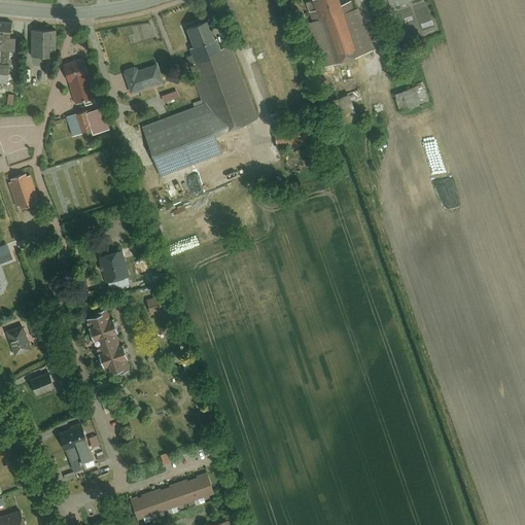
[(348,0),(342,2),(340,0),(312,0),(316,10),(306,13),(309,21),(304,23),(322,70),(373,51),(353,0),(348,0)]
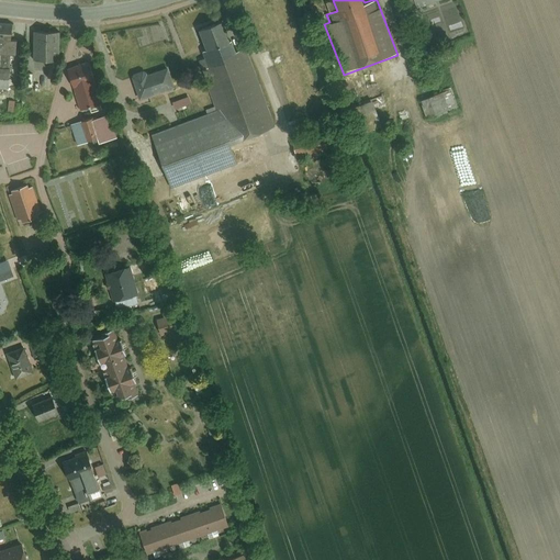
[(438,0),(402,0),(406,12),(438,0)]
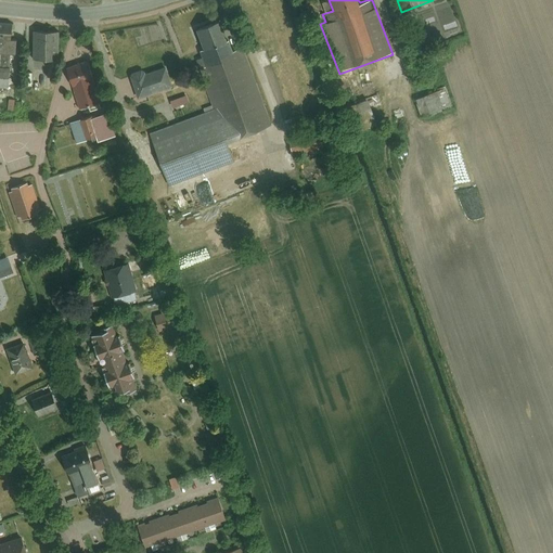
[(230,55),(216,21),(195,28),(203,49),(197,51),(200,58),(192,61),(210,108),(145,133),(167,188),(233,162),(226,143),(269,127),(240,51),(230,55)]
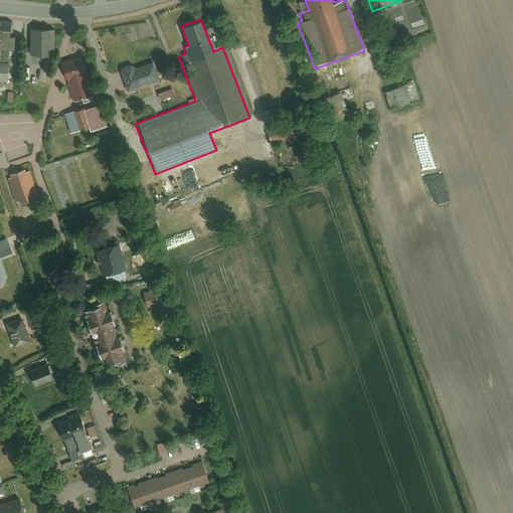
[(9,36),(10,21),(0,20),(0,80),(7,81),(9,50),(13,50),(14,36),(9,36)]
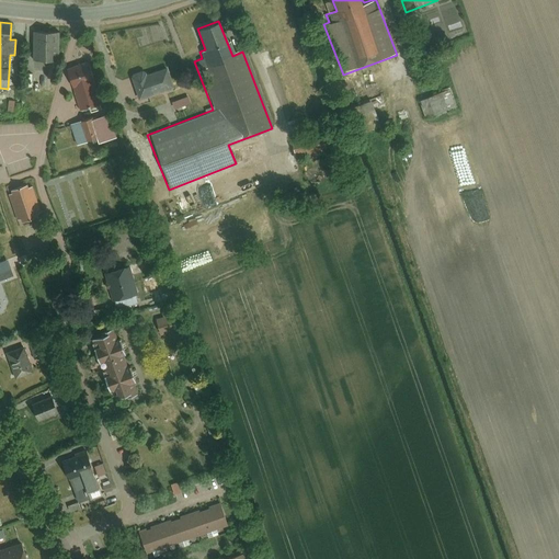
[(59,60),(59,33),(33,33),(33,60),(59,60)]
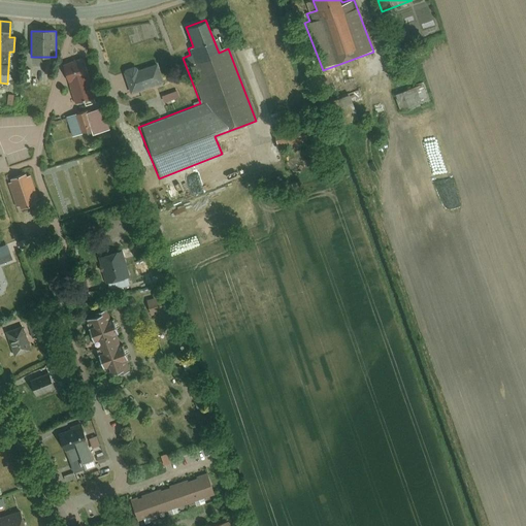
[(250,43),(253,57),(265,54),(262,40),(250,43)]
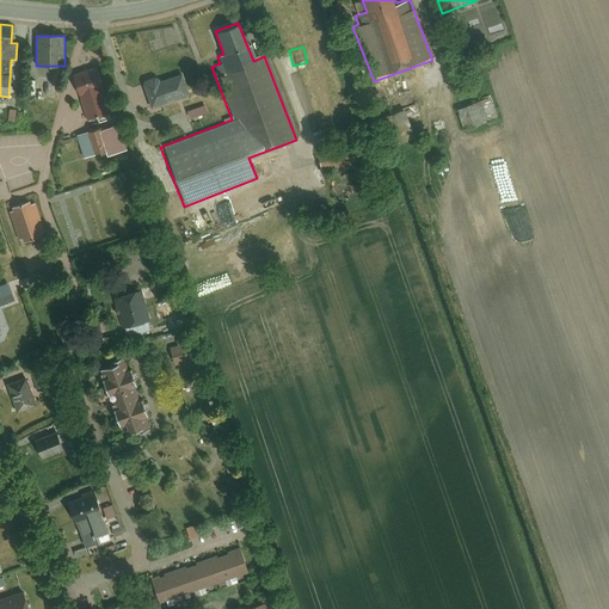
[(111,114),(96,68),(71,77),(86,122),(111,114)]
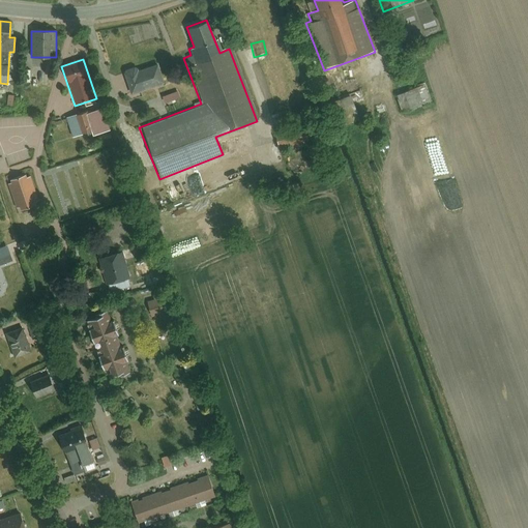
[(164,83),(156,63),(139,69),(134,66),(123,69),(123,75),(130,94),(164,83)]
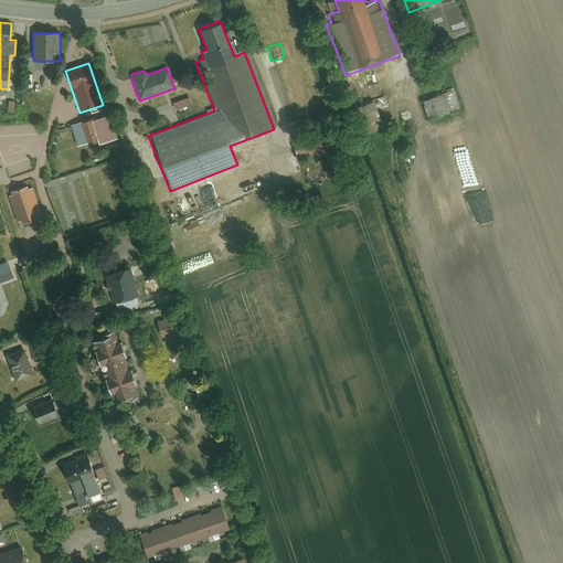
[(422,98),(426,118),(459,112),(455,92),(422,98)]
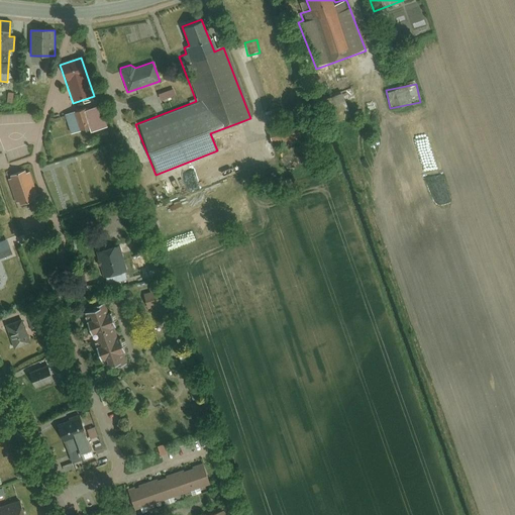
[(160,102),(176,96),(173,89),(158,95),(160,102)]
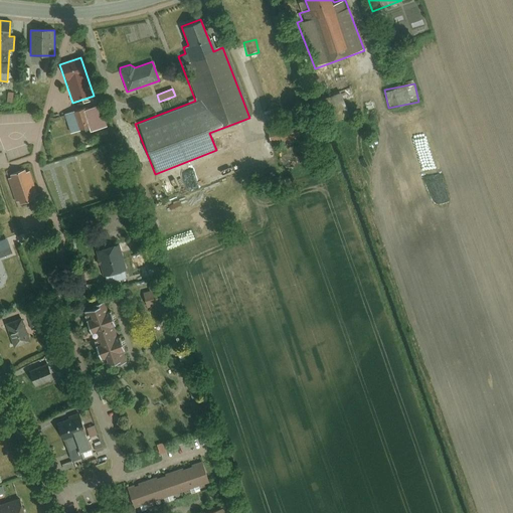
[(340,93),(328,97),(334,113),(346,109),(340,93)]
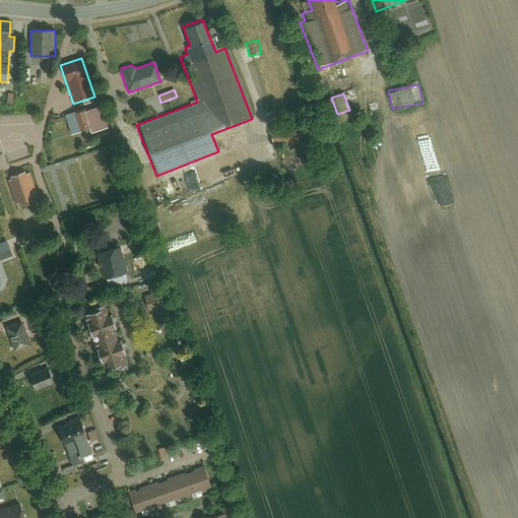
[(101,105),(64,115),(70,135),(87,130),(89,134),(108,129),(101,105)]
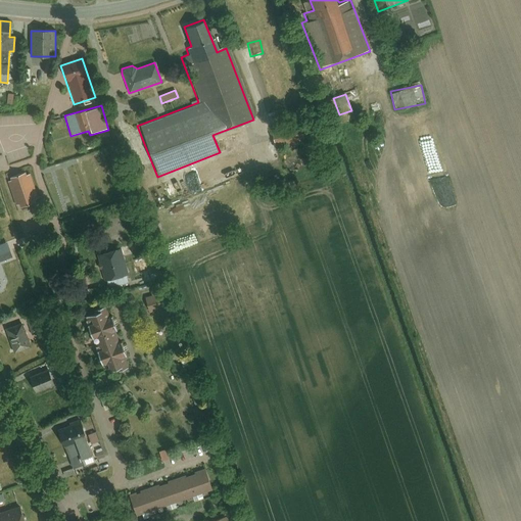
[(25,119),(31,119),(31,115),(15,115),(15,125),(25,125),(25,119)]
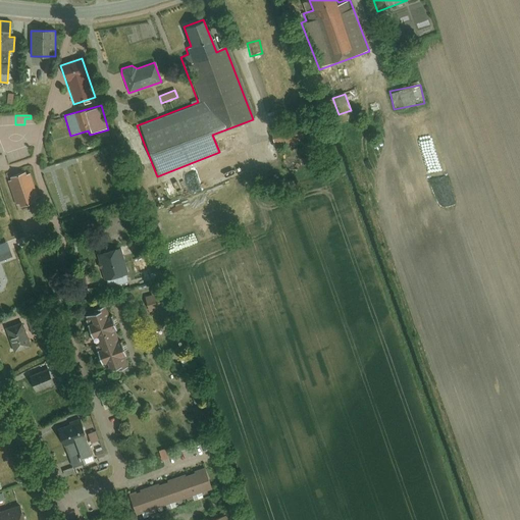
[(270,131),(274,150),(309,143),(305,123),(270,131)]
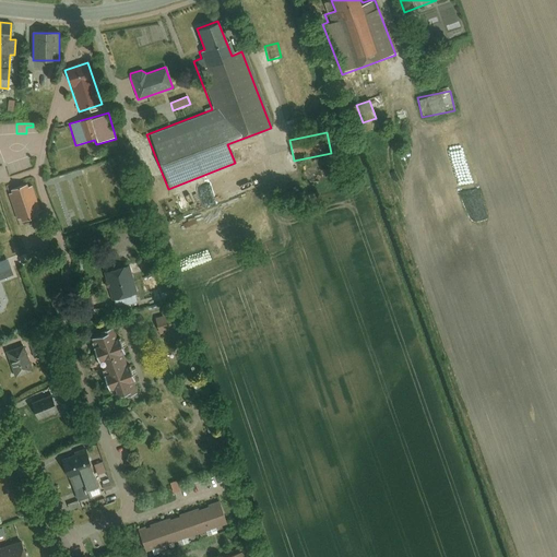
[(26,186),(11,191),(12,193),(8,196),(16,221),(20,220),(21,223),(37,216),(36,213),(40,212),(31,187),(27,188),(26,186)]
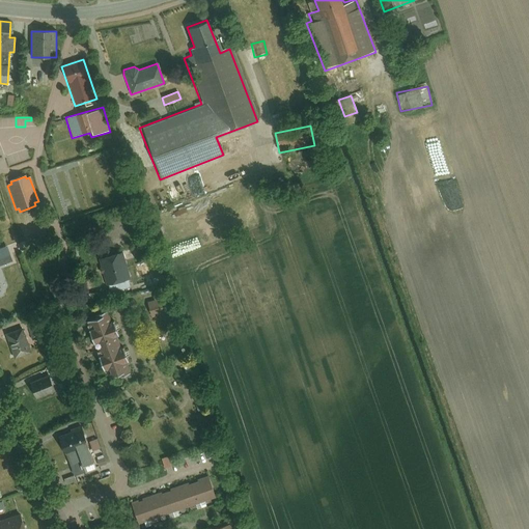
[(14,247),(0,250),(0,265),(10,261),(8,255),(16,253),(14,247)]
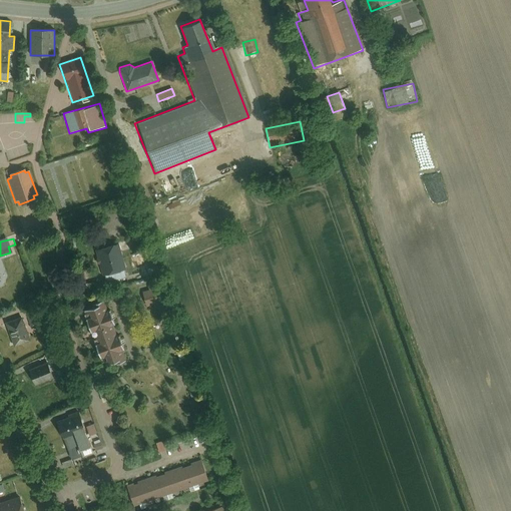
[(125,270),(118,243),(93,251),(101,277),(125,270)]
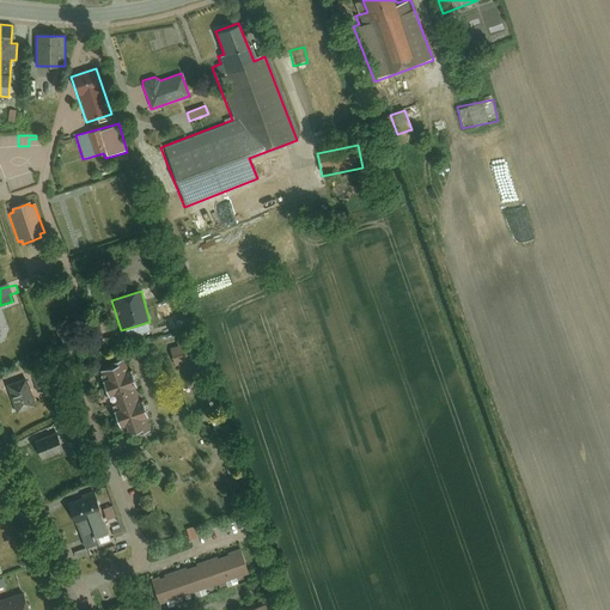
[(184,341),(168,348),(175,367),(191,360),(184,341)]
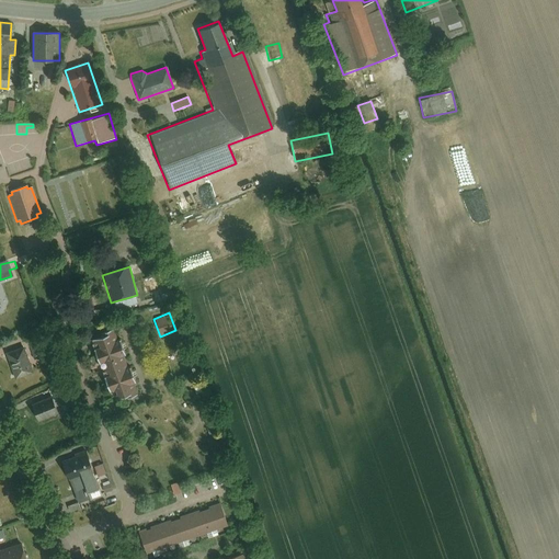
[(137,395),(113,330),(104,333),(105,338),(92,342),(113,400),(122,397),(124,400),(137,395)]
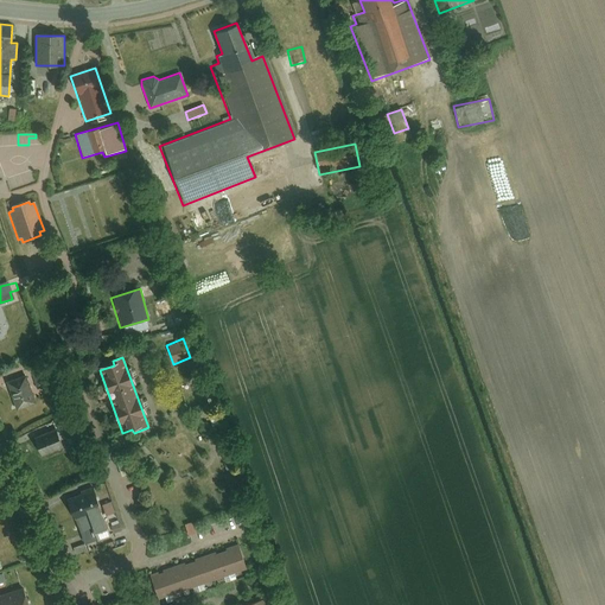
[(36,405),(25,375),(5,382),(16,412),(36,405)]
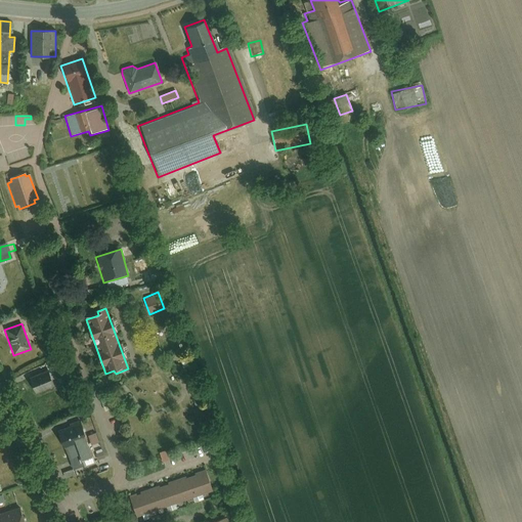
[(55,386),(48,371),(29,379),(35,395),(55,386)]
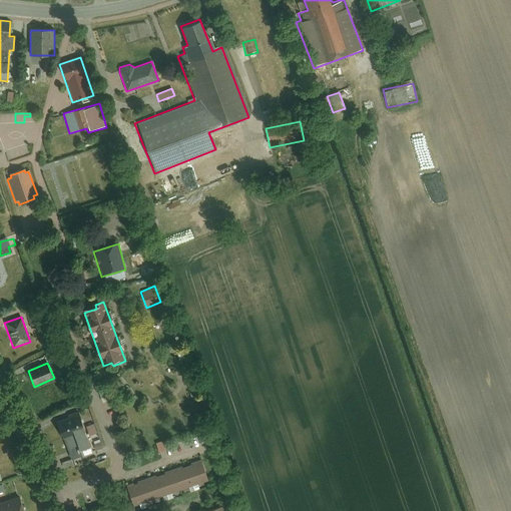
[(99,395),(101,403),(108,401),(106,393),(99,395)]
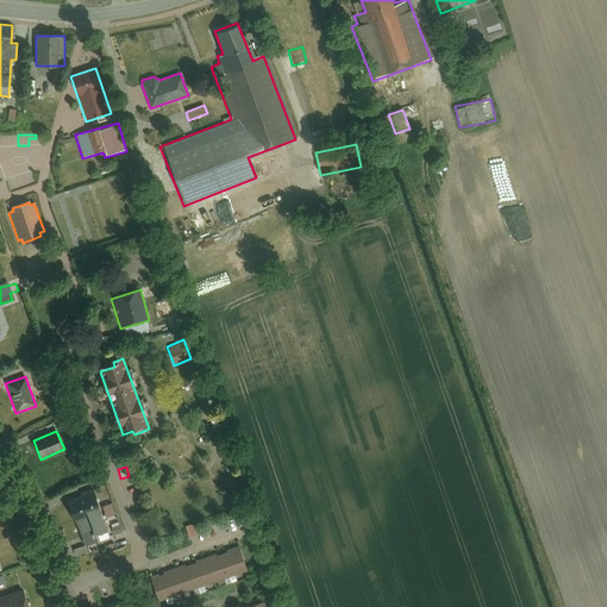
[(112,537),(97,495),(69,506),(83,546),(112,537)]
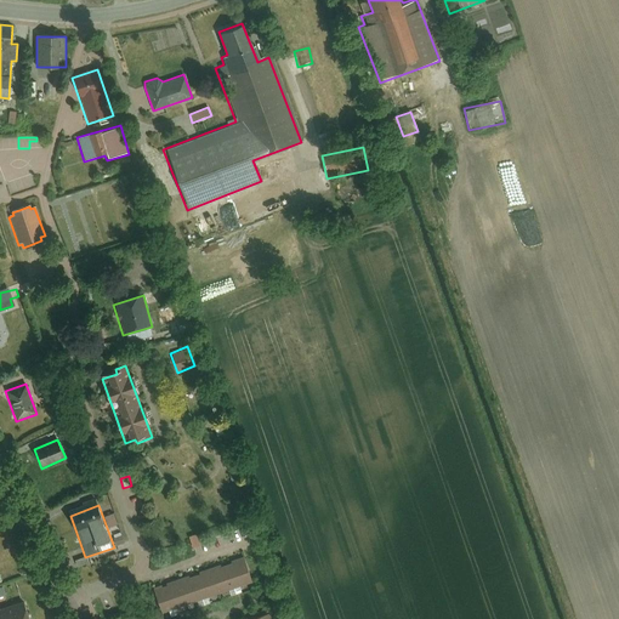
[(113,514),(104,516),(108,528),(115,526),(113,514)]
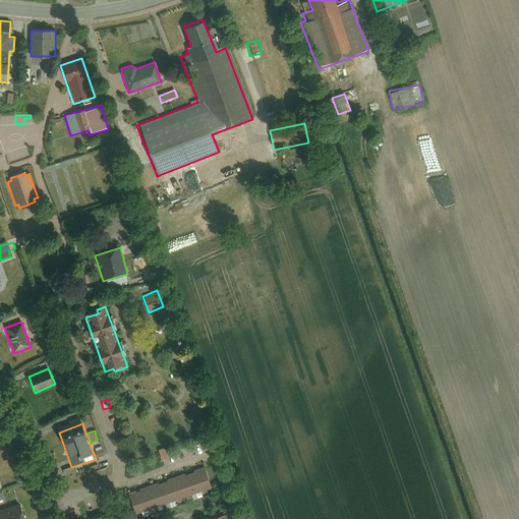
[(163,449),(158,451),(161,460),(166,458),(163,449)]
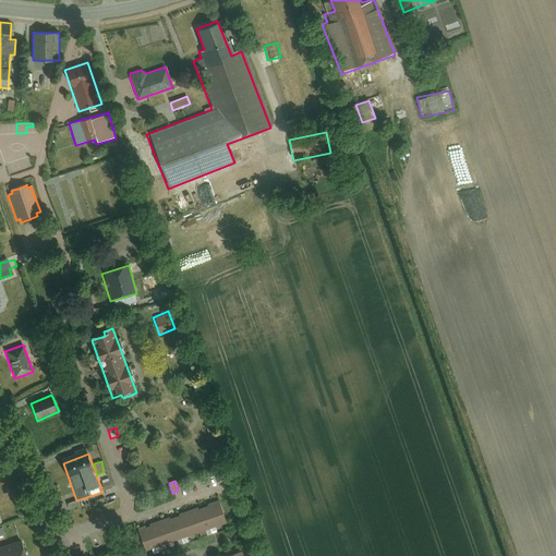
[(147,553),(227,523),(219,499),(139,529),(147,553)]
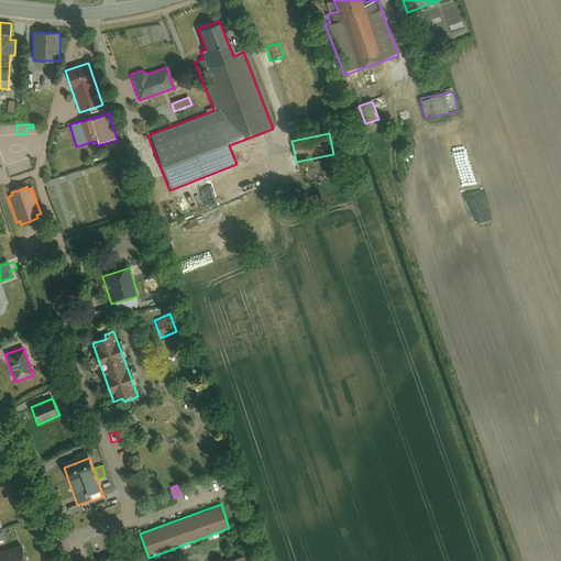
[(24,560),(20,546),(0,552),(0,560),(24,560)]
